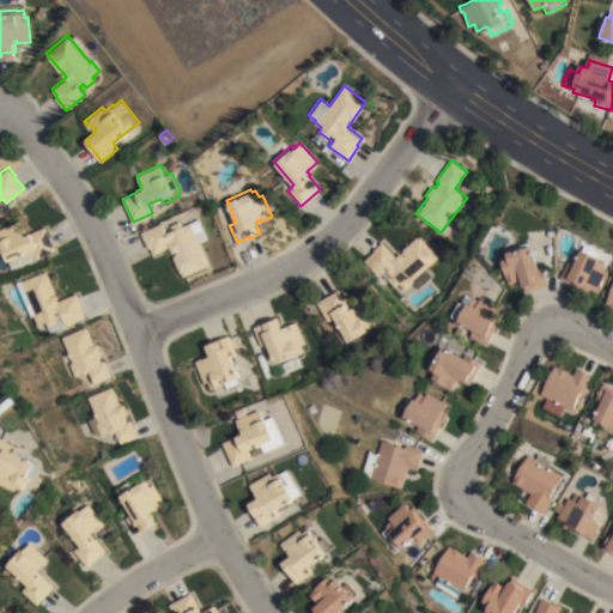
[(208,263),(182,277),(173,254),(174,254),(170,247),(153,254),(152,249),(150,250),(141,231),(164,222),(169,231),(199,217),(210,238),(199,243),(208,263)]
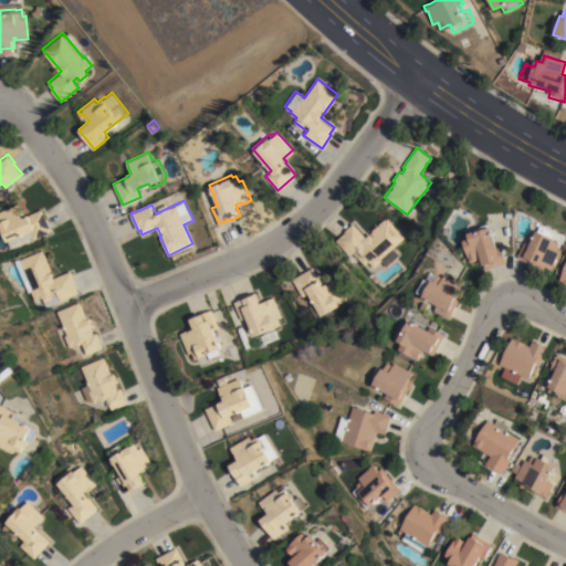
[(0,222),(0,210),(18,202),(23,215),(30,212),(30,213),(42,208),(51,230),(10,248),(0,222)]
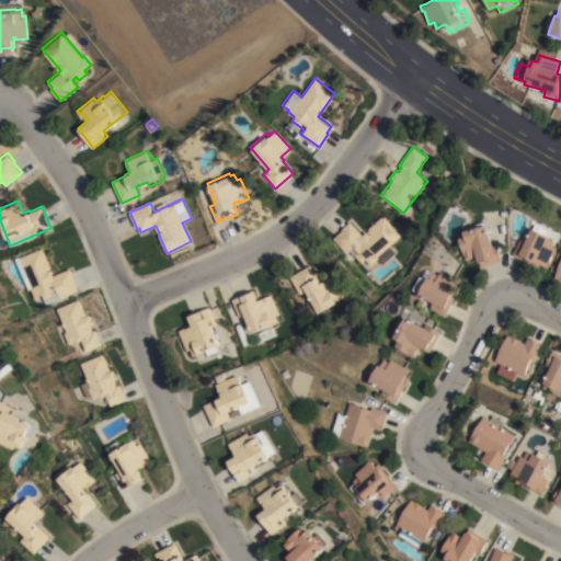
[(370,264),(365,258),(359,263),(353,254),(357,251),(354,247),(346,253),(333,238),(342,230),(341,228),(350,220),(361,233),(384,214),(401,236),(389,245),(396,252),(381,264),(376,259),(370,264)]
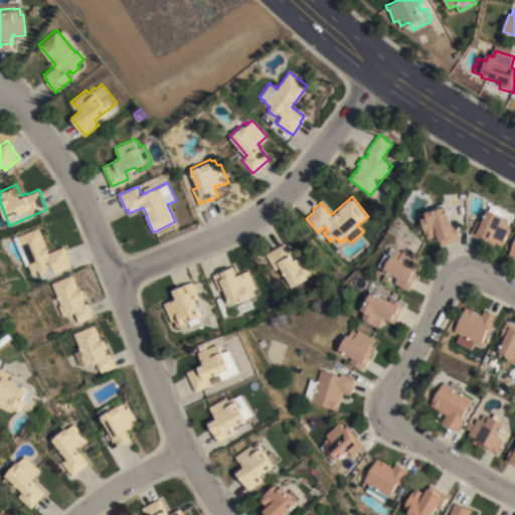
[(427,217),(425,210),(446,205),(448,213),(449,212),(453,225),(456,224),(461,239),(440,245),(437,235),(426,238),(420,218),(427,217)]
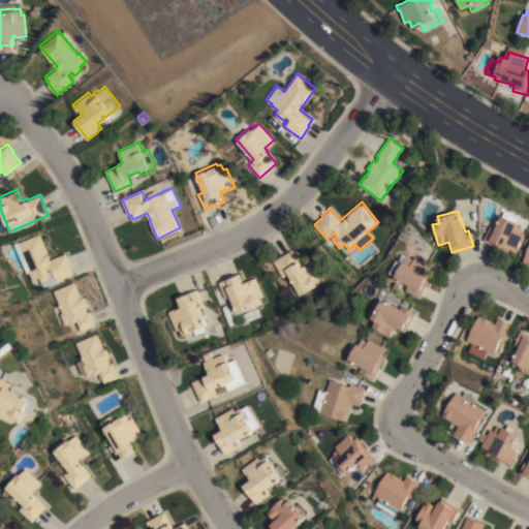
[(488,229),(495,232),(503,213),(521,221),(519,224),(524,226),(522,231),(525,234),(518,251),(508,247),(507,250),(484,240),(488,229)]
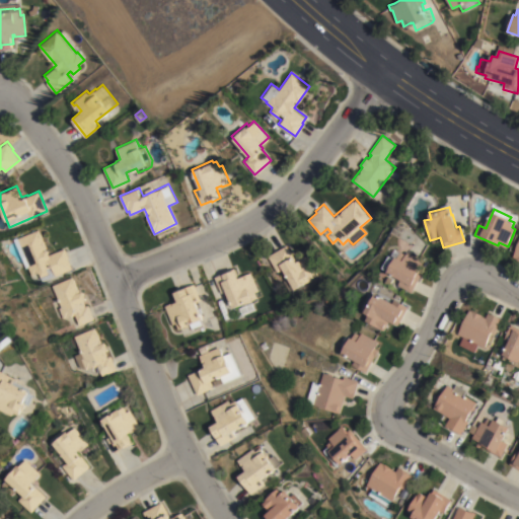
[(52,267),(30,276),(27,267),(25,268),(13,239),(40,228),(50,253),(65,247),(69,257),(68,257),(72,269),(55,276),(52,267)]
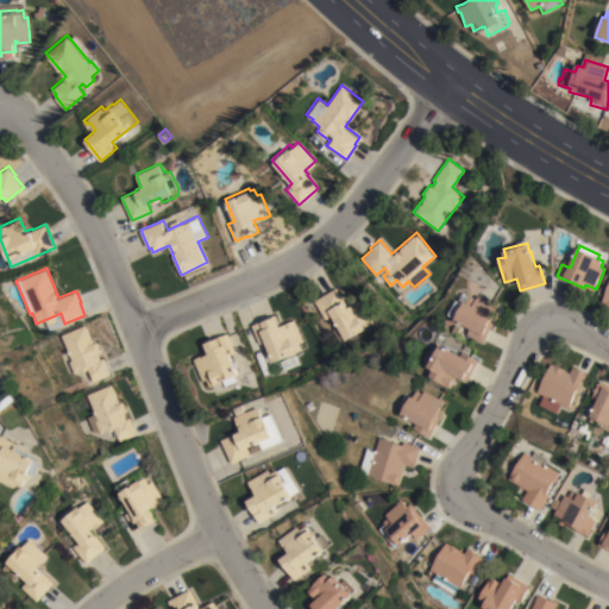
[(359,341),(344,351),(332,330),(338,326),(331,314),(325,319),(314,300),(337,287),(347,306),(359,299),(372,321),(364,326),(365,327),(355,333),(359,341)]
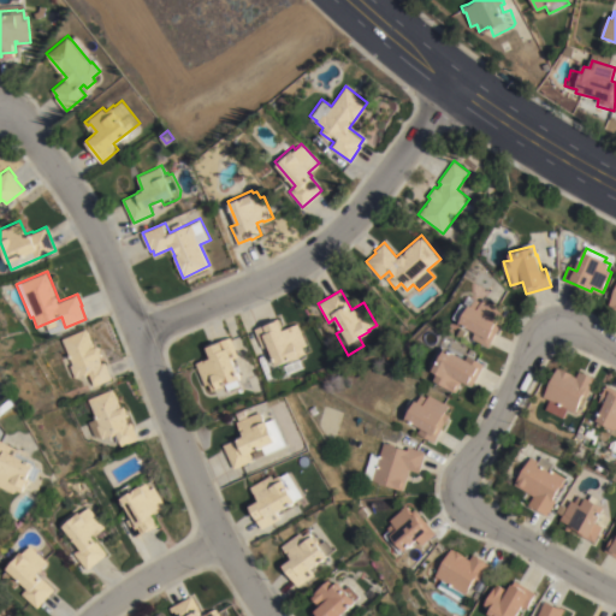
[(471,302),(479,307),(484,298),(503,309),(498,318),(504,321),(489,348),(472,337),(475,331),(460,321),(460,320),(468,306),(471,302)]
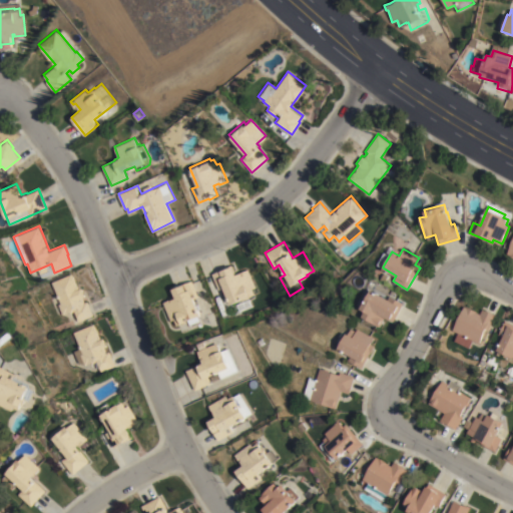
[(383,267),(378,264),(385,251),(390,254),(383,267)]
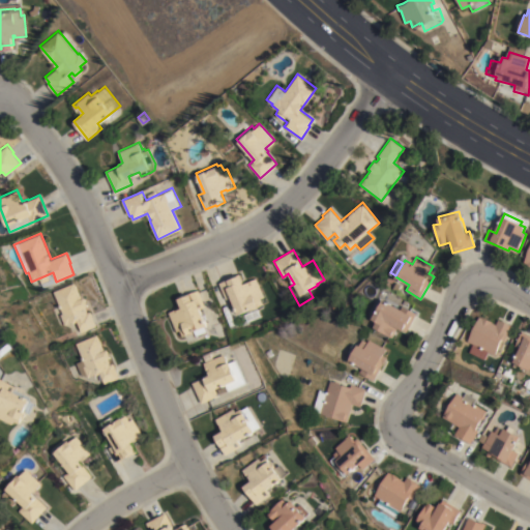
[(260,317),(247,322),(243,314),(249,312),(247,307),(237,313),(230,296),(225,298),(218,283),(239,273),(243,283),(256,277),(264,296),(260,297),(263,303),(257,305),(258,307),(257,308),(260,317)]
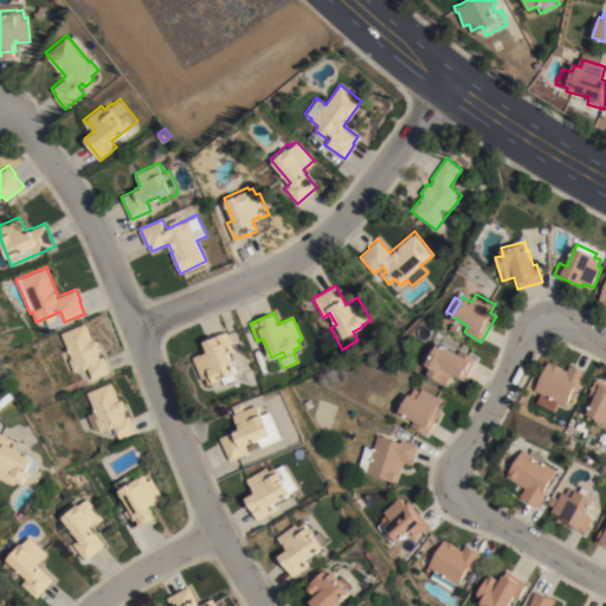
[(86,366),(73,372),(69,359),(71,359),(66,348),(68,348),(60,333),(85,322),(94,340),(97,339),(101,349),(98,350),(101,356),(103,355),(110,372),(92,380),(86,366)]
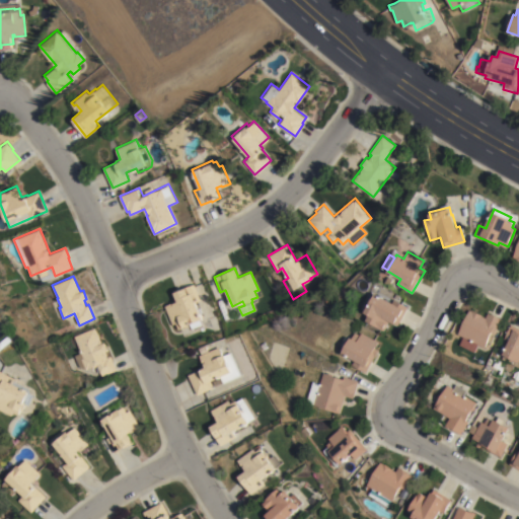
[(387,276),(392,279),(388,285),(384,282),(387,276)]
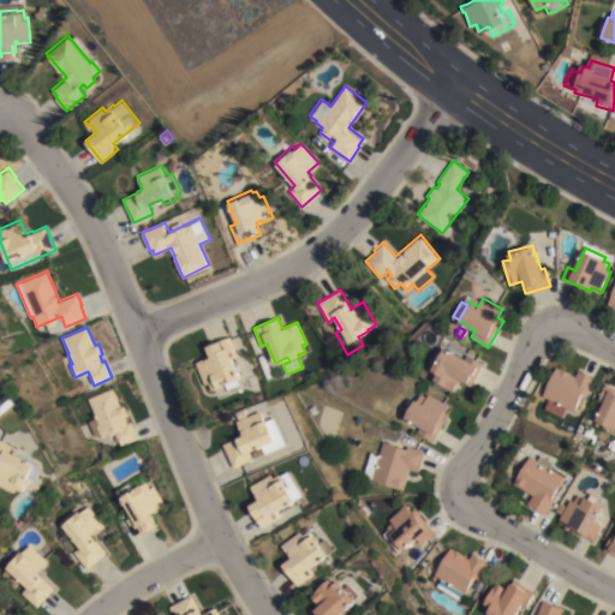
[(210,356),(206,346),(230,335),(237,354),(232,357),(239,376),(238,377),(242,386),(228,390),(225,383),(210,389),(208,382),(204,384),(195,362),(210,356)]
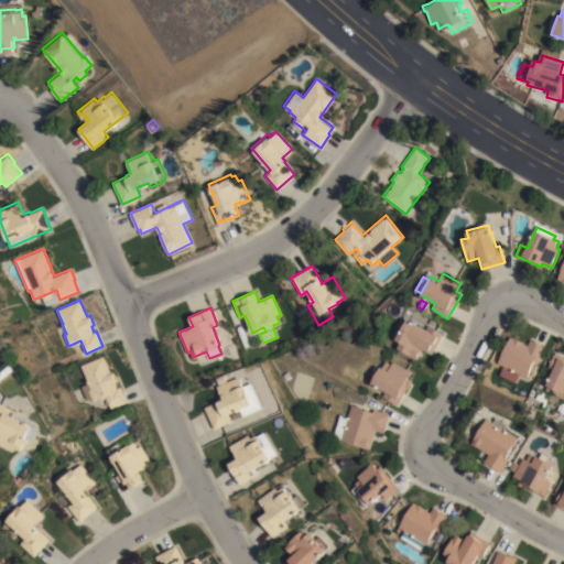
[(401,340),(396,337),(408,316),(427,327),(429,324),(444,333),(432,353),(422,347),(416,358),(397,347),(401,340)]
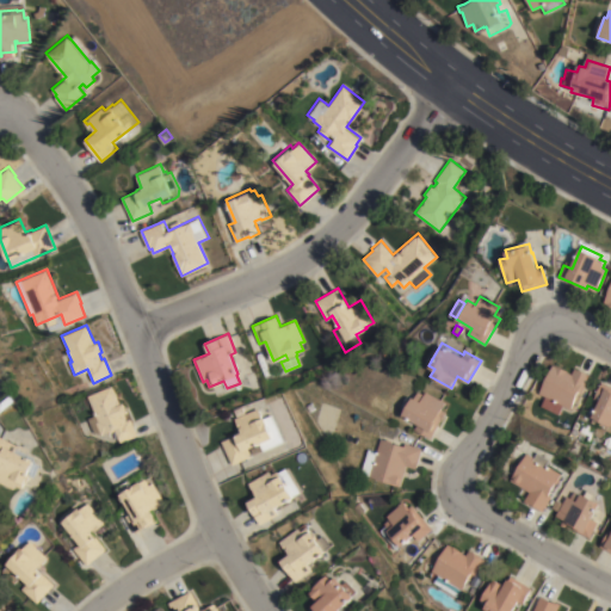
[(555,365),(556,364),(567,370),(567,371),(572,374),(575,366),(580,369),(580,368),(587,371),(586,372),(591,375),(582,393),(579,390),(571,408),(563,405),(559,414),(541,405),(544,396),(538,393),(553,364),(555,365)]
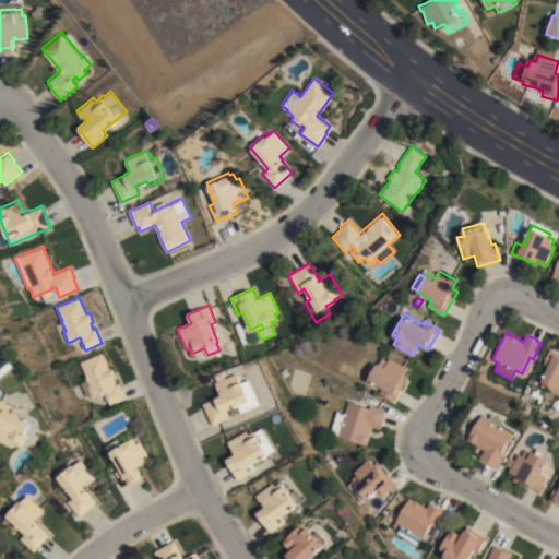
[(550,349),(558,354),(558,395),(552,393),(549,400),(542,396),(546,389),(540,385),(540,384),(536,382),(539,377),(542,378),(548,366),(543,363),(550,349)]
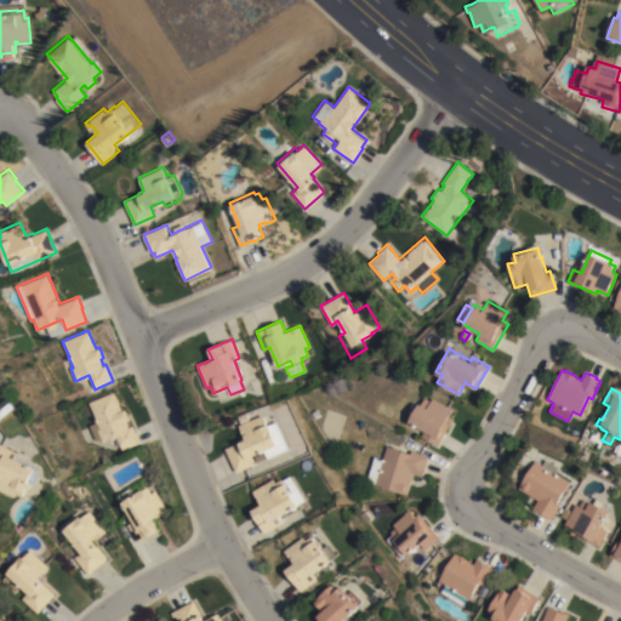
[(117,436),(102,442),(96,428),(100,427),(89,402),(114,391),(123,410),(126,409),(131,419),(127,420),(130,426),(132,425),(140,443),(121,450),(117,436)]
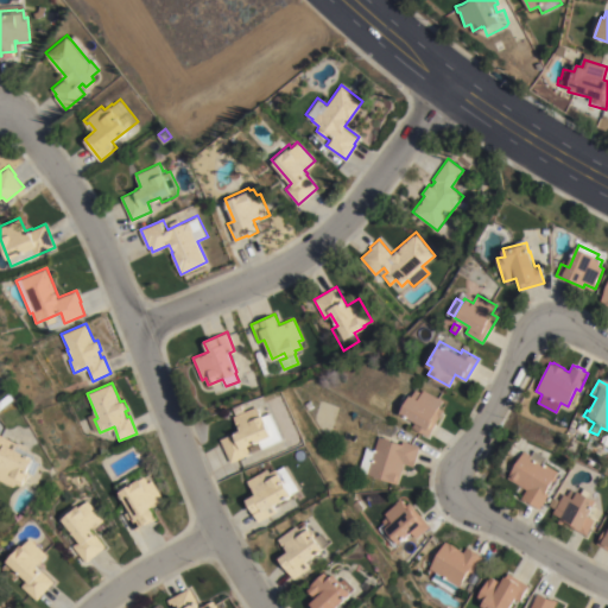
[(416,422),(399,412),(410,393),(419,398),(424,388),(443,398),(438,406),(443,410),(429,436),(412,426),(416,422)]
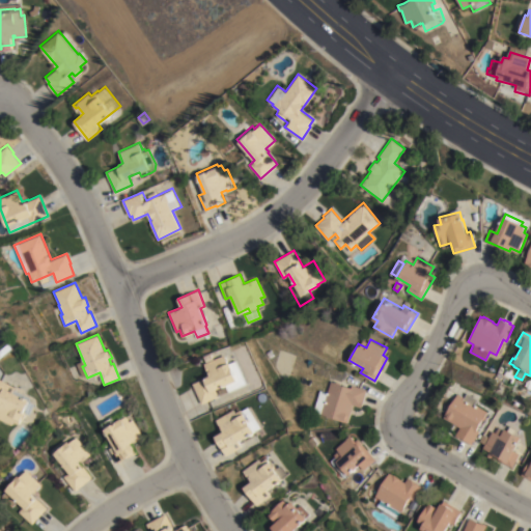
[(193,383),(204,379),(203,376),(208,374),(203,363),(225,355),(228,362),(230,361),(230,362),(238,359),(248,385),(228,392),(225,385),(216,389),(218,396),(201,403),(193,383)]
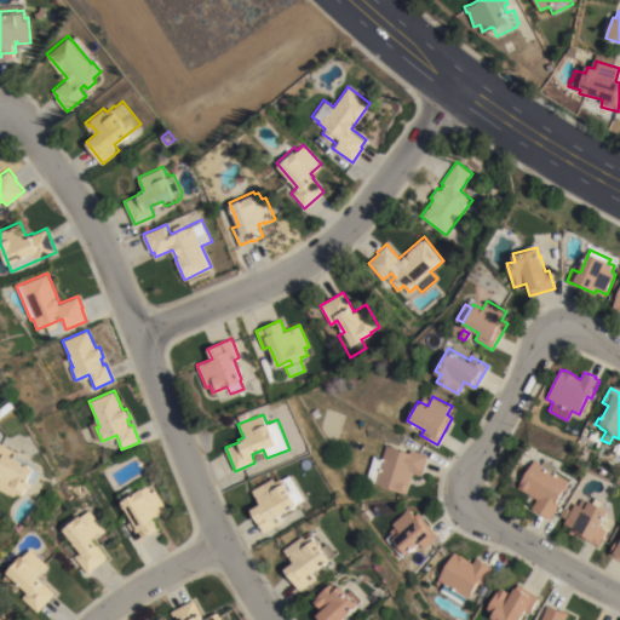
[(26,494),(17,491),(16,495),(0,488),(0,475),(3,470),(0,469),(0,445),(1,442),(23,452),(22,455),(42,465),(44,468),(44,470),(38,483),(32,481),(26,494)]
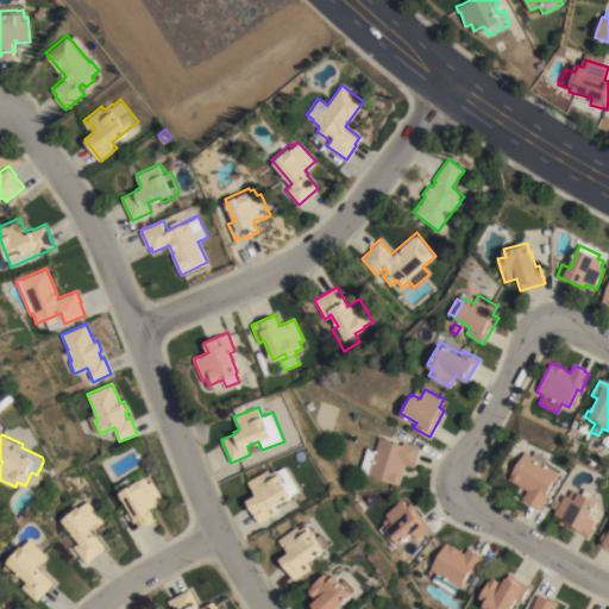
[(380,437),(402,444),(403,440),(421,446),(414,468),(405,464),(397,484),(358,471),(366,446),(376,449),(380,437)]
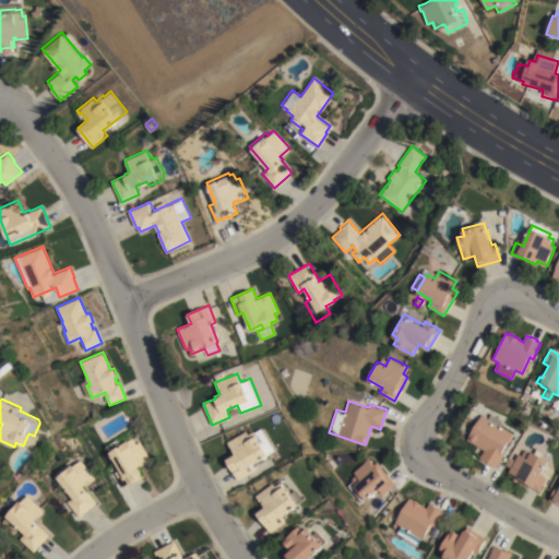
[(239,412),(232,415),(229,409),(237,406),(239,412)]
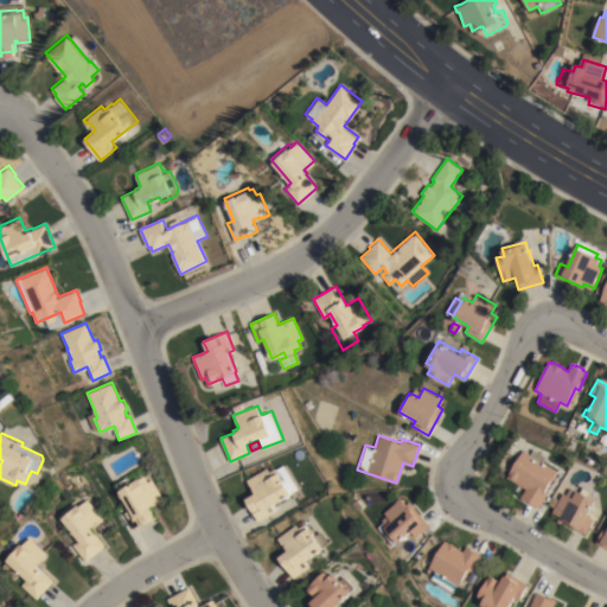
[(532,454),(536,448),(548,455),(545,461),(558,470),(545,491),(549,493),(540,508),(516,493),(521,485),(509,477),(525,449),(532,454)]
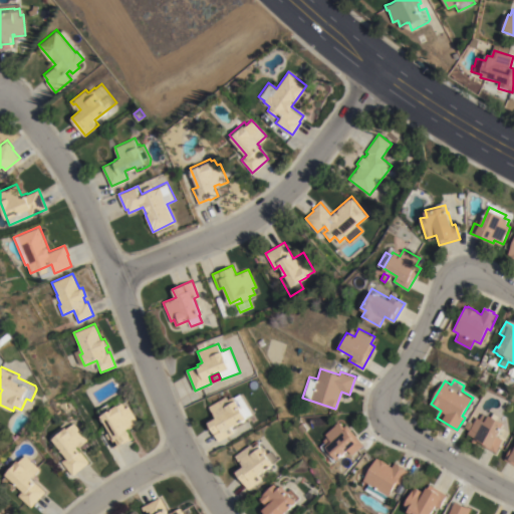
[(226,396),(228,399),(233,396),(234,397),(241,394),(252,414),(246,418),(231,427),(234,432),(218,441),(207,422),(216,417),(213,412),(213,413),(209,406),(226,396)]
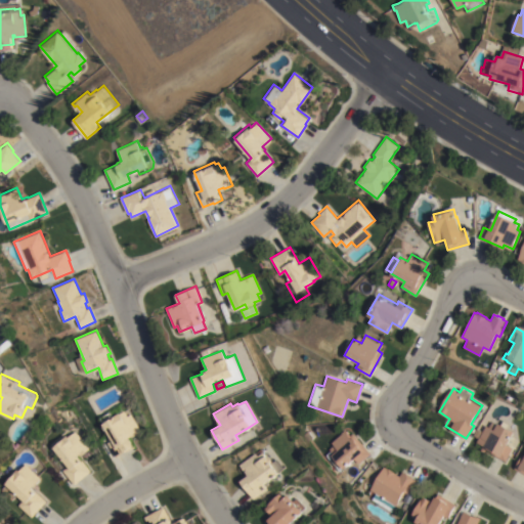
[(113,440),(102,422),(126,409),(129,416),(133,413),(143,431),(133,436),(131,437),(136,446),(116,457),(107,443),(113,440)]
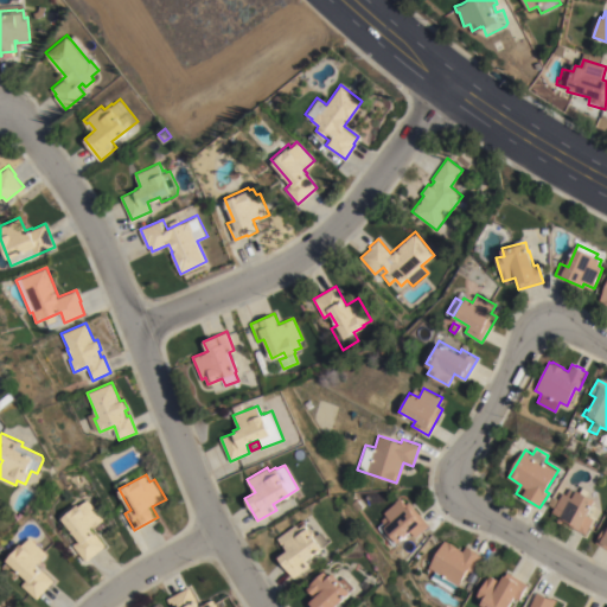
[(560,515),(551,511),(555,505),(556,506),(563,492),(574,497),(579,489),(598,498),(589,516),(594,518),(586,535),(557,522),(560,515)]
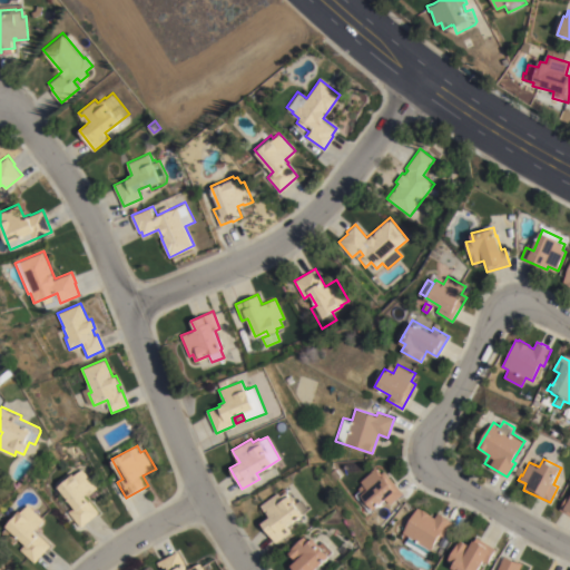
[(360,481),(372,471),(371,470),(375,467),(379,471),(377,471),(383,477),(384,474),(391,482),(393,481),(403,493),(390,504),(385,498),(367,512),(353,494),(359,490),(357,488),(362,483),(360,481)]
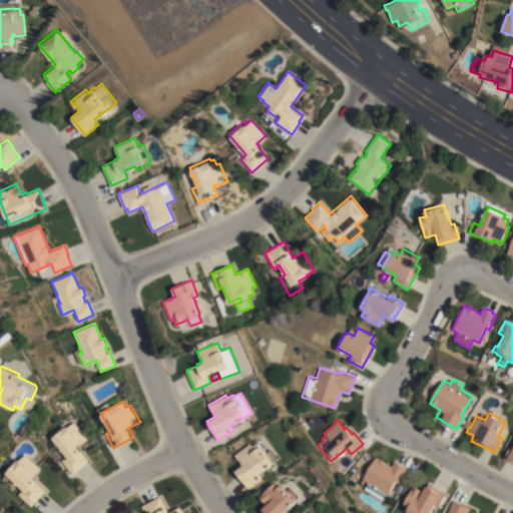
[(67,456),(52,437),(67,425),(68,426),(74,422),(88,439),(78,447),(90,461),(72,475),(61,461),(67,456)]
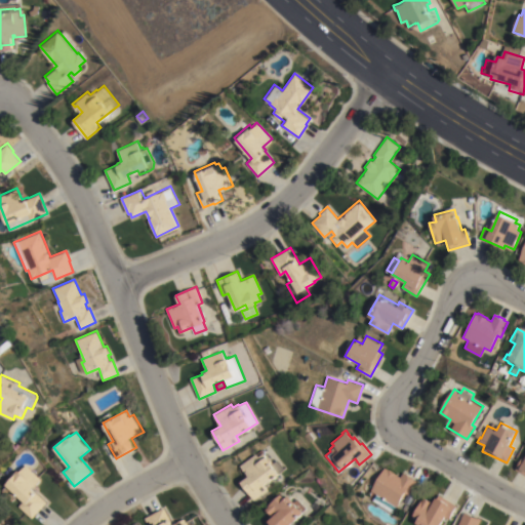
[(303,435),(308,432),(312,438),(308,442),(303,435)]
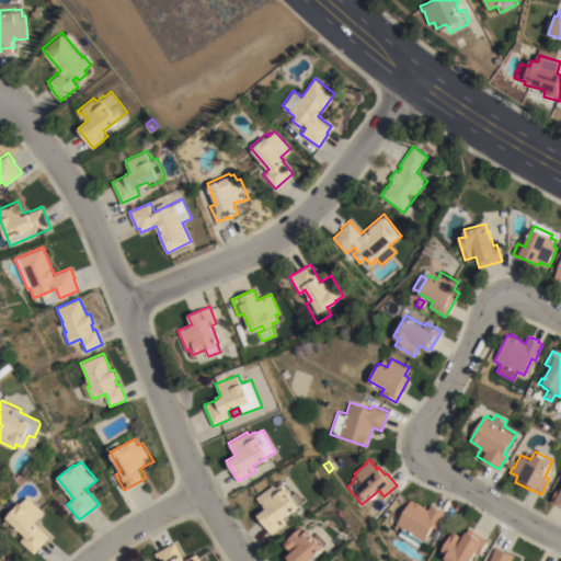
[(560,506),(550,501),(560,479),(560,506)]
